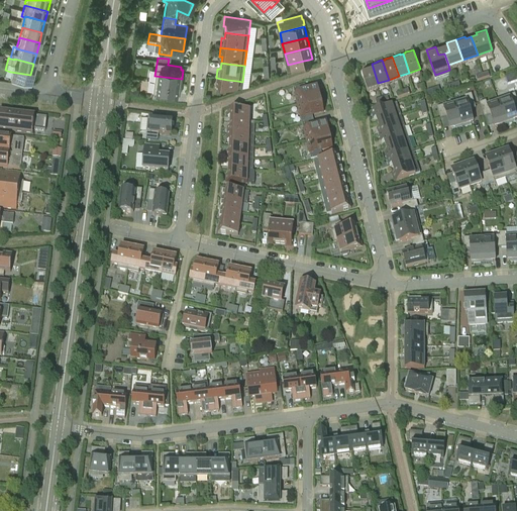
[(378,83),(372,64),(360,68),(362,70),(362,71),(363,75),(364,75),(368,87),(378,83)]
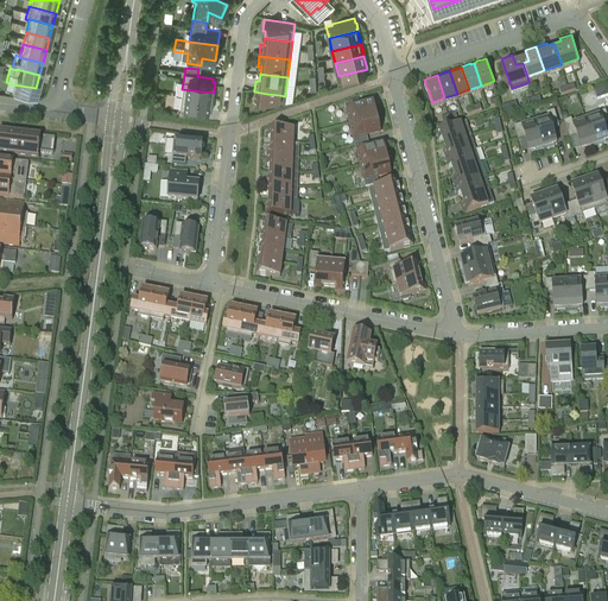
[(211,103),(214,93),(182,89),(179,111),(194,112),(194,105),(209,107),(210,103),(211,103)]
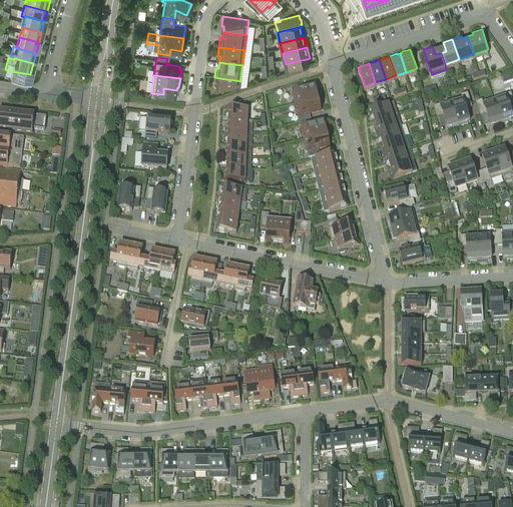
[(292,88),(295,100),(319,94),(316,82),(304,85),(303,79),(291,82),(293,88),(292,88)]
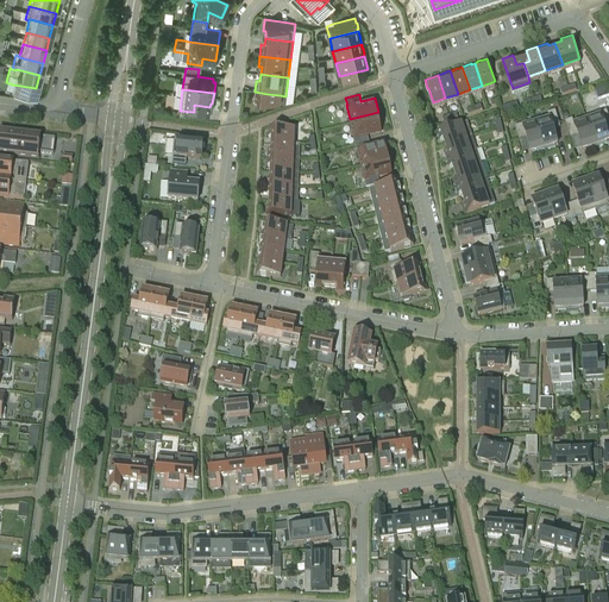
[(518,98),(509,100),(513,107),(520,105),(518,98)]
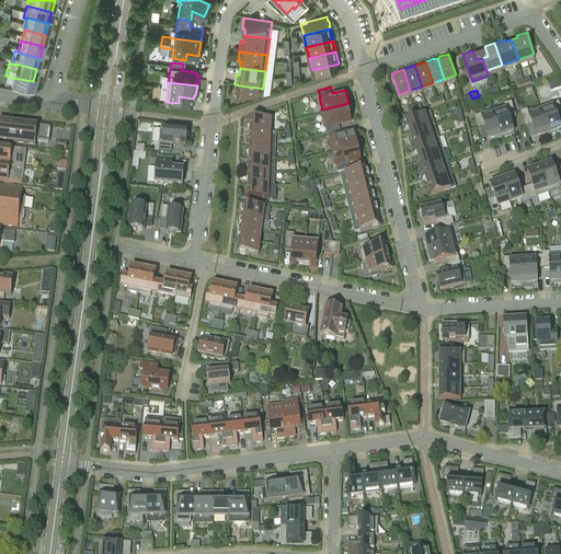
[(494,108),(501,133),(512,130),(511,128),(513,127),(510,114),(516,112),(512,96),(504,99),(506,105),(494,108)]
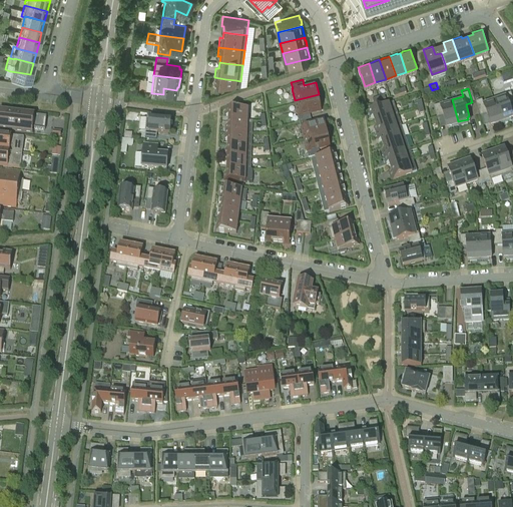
[(495,97),(502,118),(511,115),(511,114),(512,113),(509,101),(512,98),(512,94),(511,88),(494,93),(495,97)]
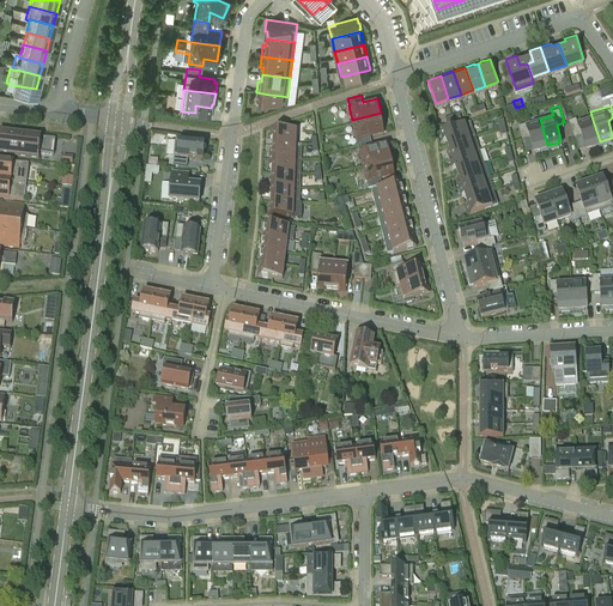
[(384,127),(381,113),(352,120),(356,134),(357,134),(358,140),(371,137),(370,131),(384,127)]
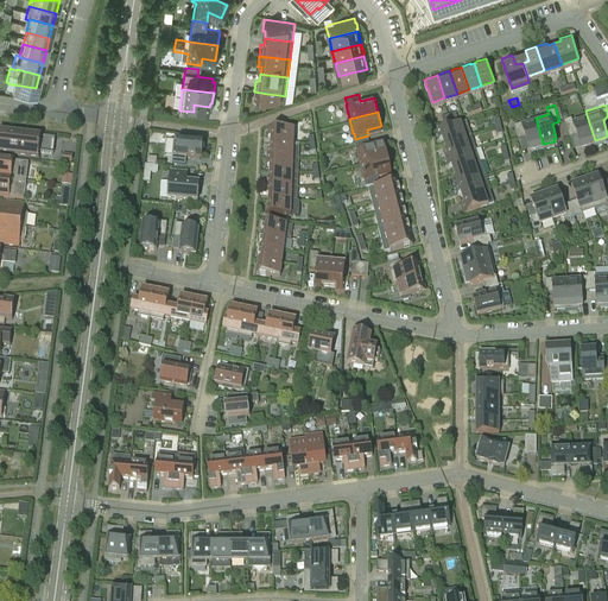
[(584,145),(595,140),(587,115),(574,120),(571,113),(563,115),(569,132),(576,128),(582,144),(584,143),(584,145)]
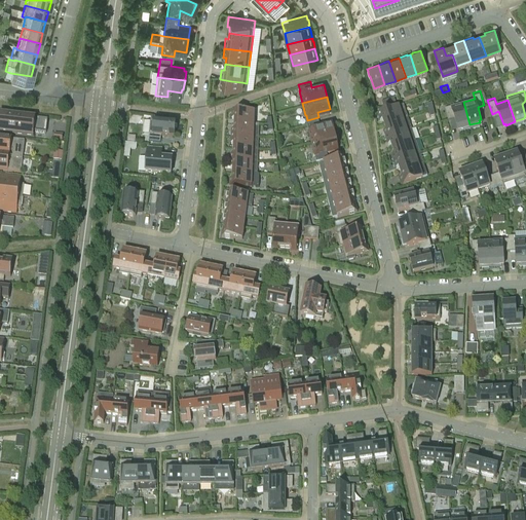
[(383,115),(385,120),(408,112),(404,100),(399,102),(378,109),(380,116),(383,115)]
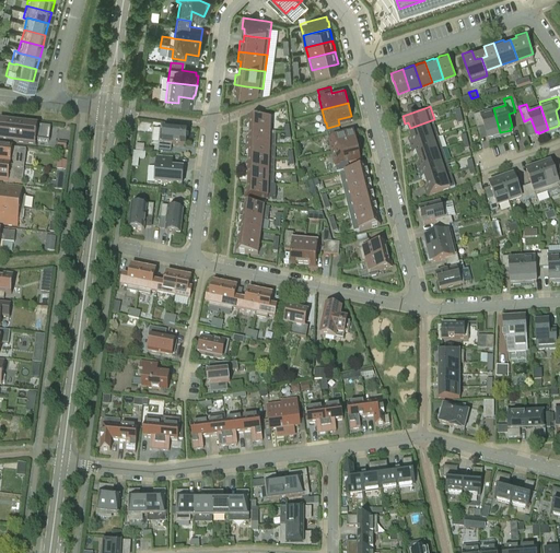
[(490,136),(500,132),(493,108),(481,113),(480,108),(474,110),(477,122),(483,120),(488,134),(490,133),(490,136)]
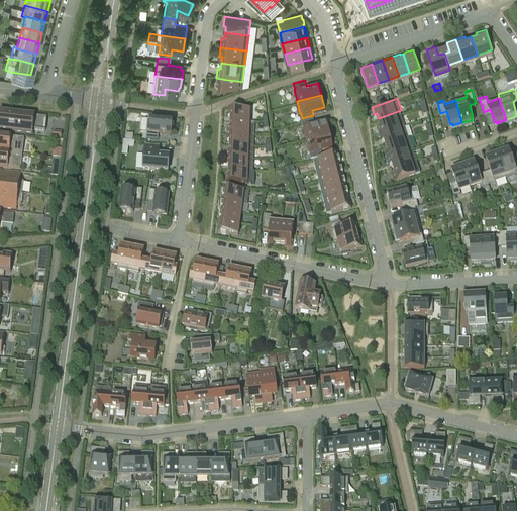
[(249,117),(250,105),(242,105),(237,104),(228,104),(228,112),(231,112),(231,117),(249,117)]
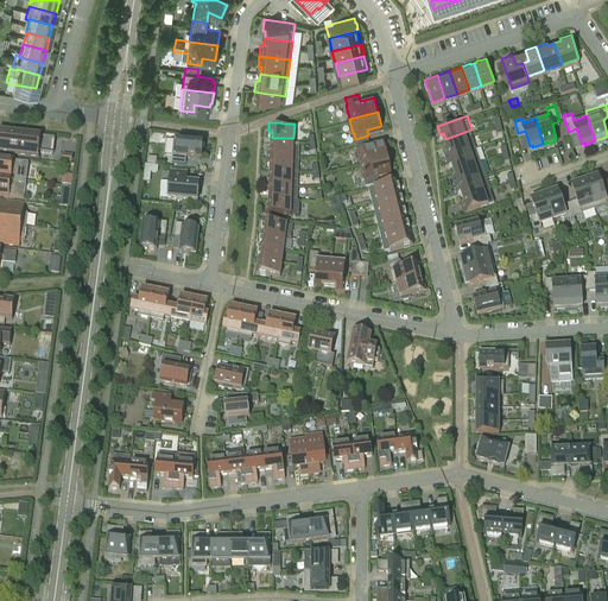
[(56,132),(0,125),(0,146),(39,151),(39,146),(54,147),(56,132)]
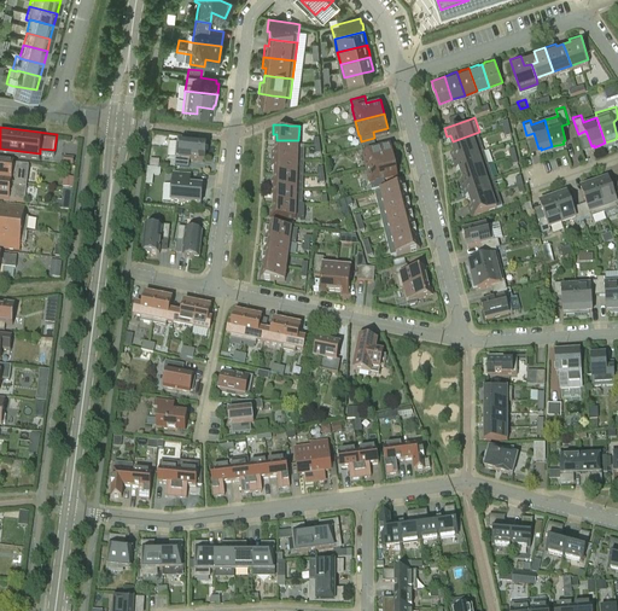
[(454,146),(450,147),(453,156),(484,145),(479,132),(453,141),(454,146)]
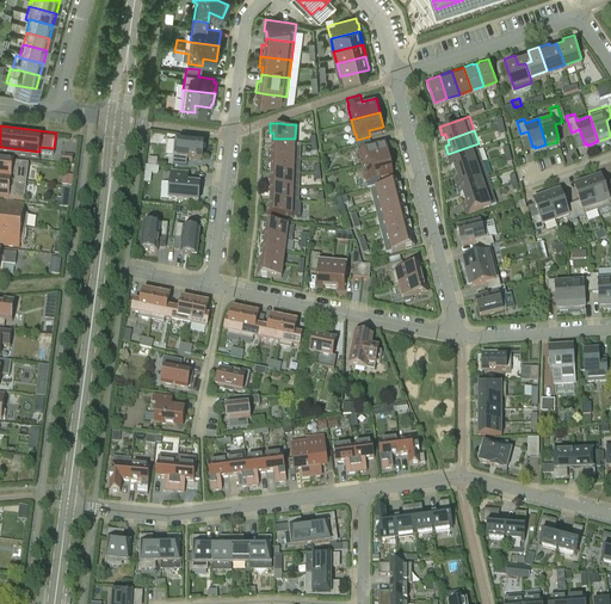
[(187,152),(203,153),(204,137),(174,134),(173,151),(173,158),(186,159),(187,152)]
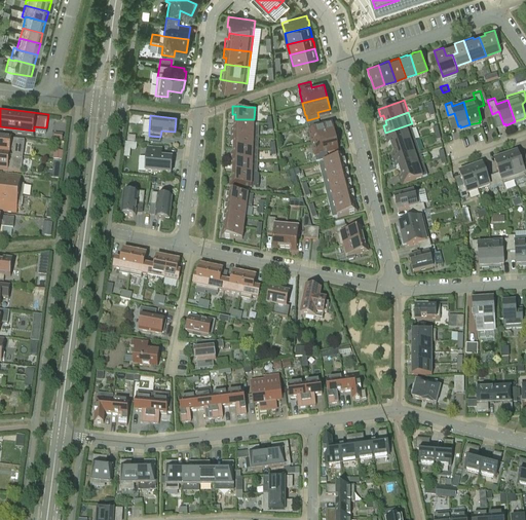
[(308,126),(311,139),(335,133),(332,120),(321,123),(318,117),(307,120),(308,126)]
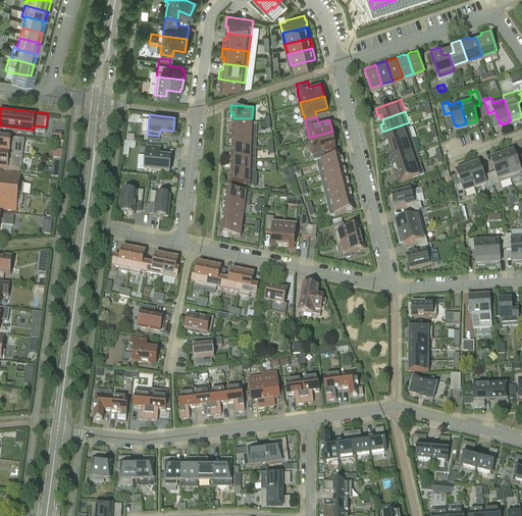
[(257,118),(252,118),(233,118),(233,123),(229,123),(229,131),(257,132),(257,118)]
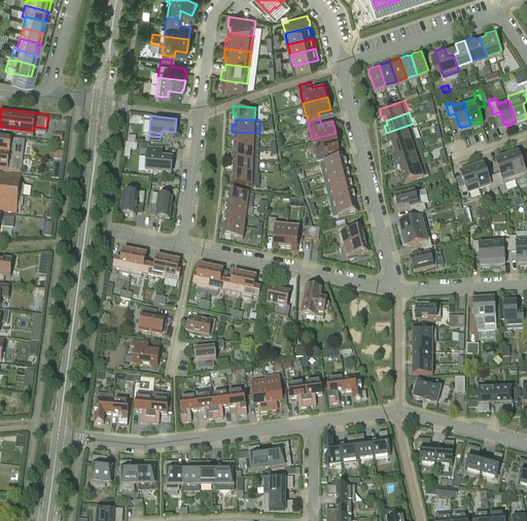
[(392,139),(393,143),(416,136),(412,124),(386,133),(389,140),(392,139)]
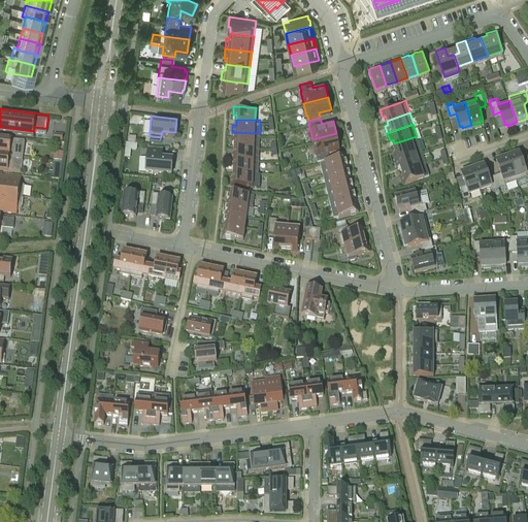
[(0,149),(23,152),(25,136),(0,132),(0,149)]
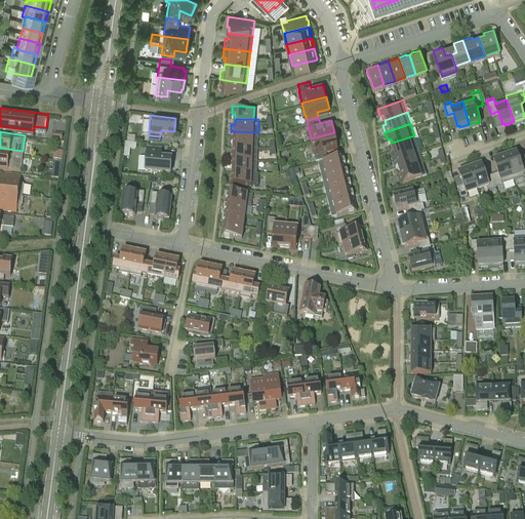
[(257,145),(258,132),(231,131),(231,138),(234,138),(234,144),(257,145)]
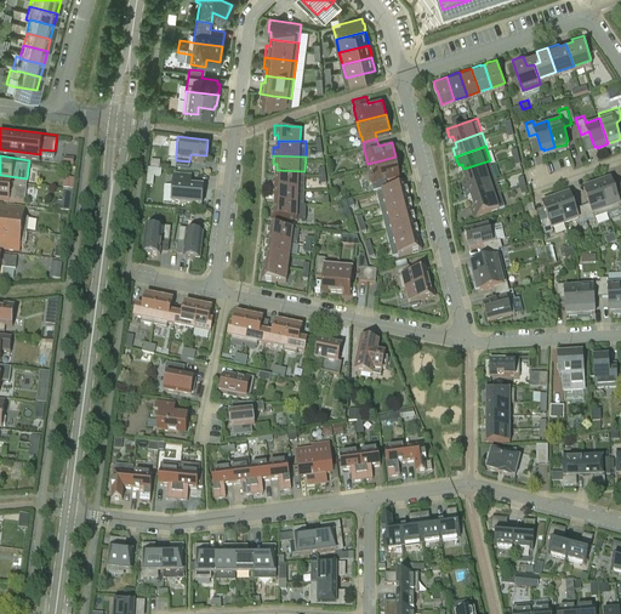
[(399,171),(396,157),(368,164),(371,178),(374,185),(387,182),(386,175),(399,171)]
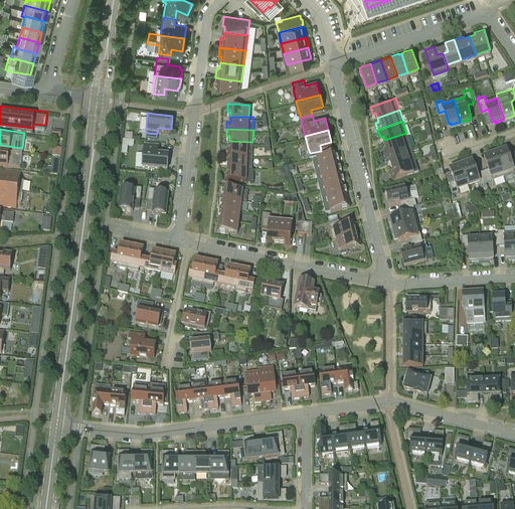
[(410,144),(406,133),(384,140),(386,145),(383,146),(385,153),(410,144)]
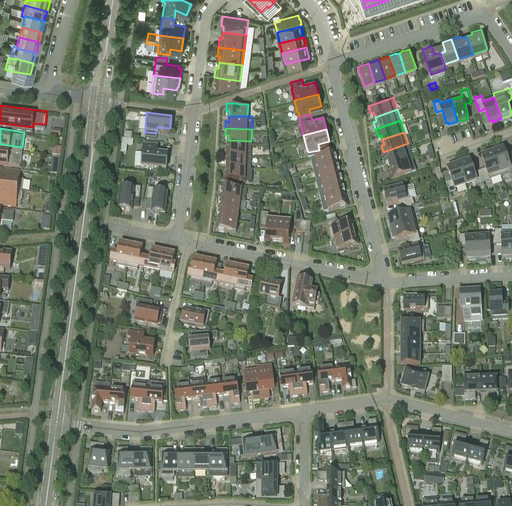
[(141,162),(166,164),(168,149),(157,148),(158,140),(144,139),(141,162)]
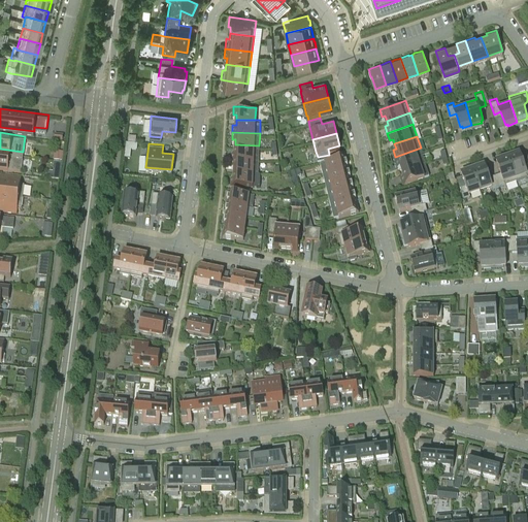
[(259,158),(259,145),(235,144),(235,150),(231,149),(231,157),(259,158)]
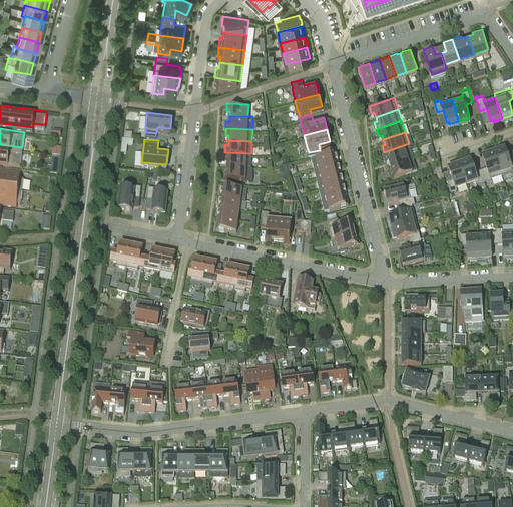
[(52,142),(51,150),(60,151),(61,143),(52,142)]
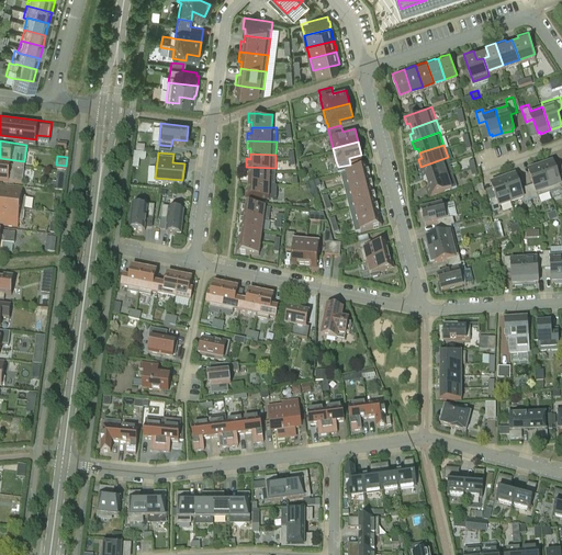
[(428,178),(452,169),(448,157),(420,167),(423,173),(427,172),(428,178)]
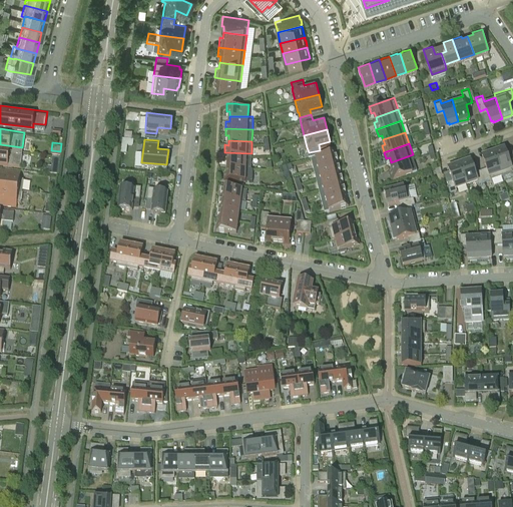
[(502,143),(493,146),(502,171),(512,166),(512,154),(509,156),(505,144),(502,145),(502,143)]
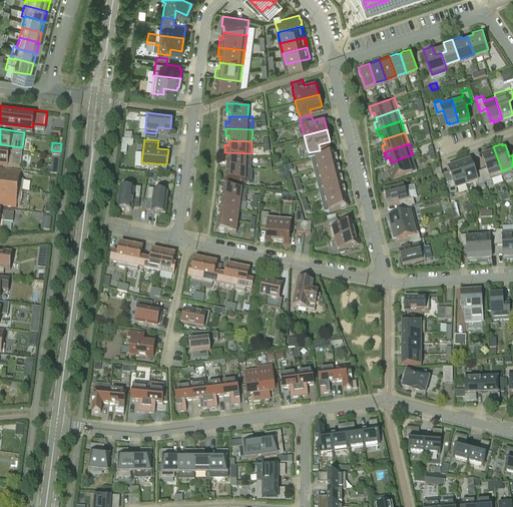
[(0,159),(20,162),(22,147),(0,144),(0,159)]
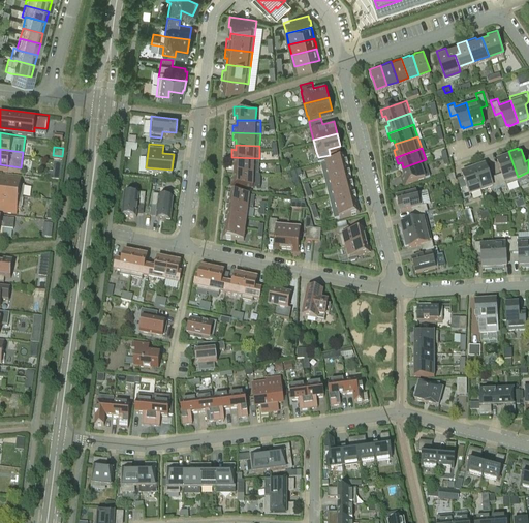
[(500,183),(518,177),(508,151),(499,154),(500,156),(497,157),(502,170),(496,172),(500,183)]
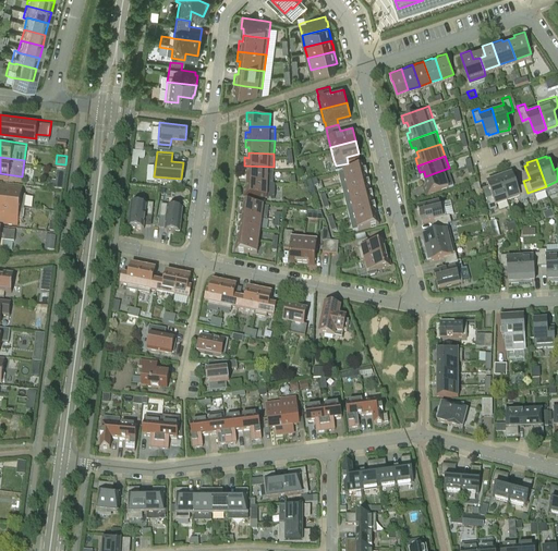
[(338,168),(341,180),(367,173),(367,170),(366,164),(365,164),(364,161),(343,167),(338,168)]
